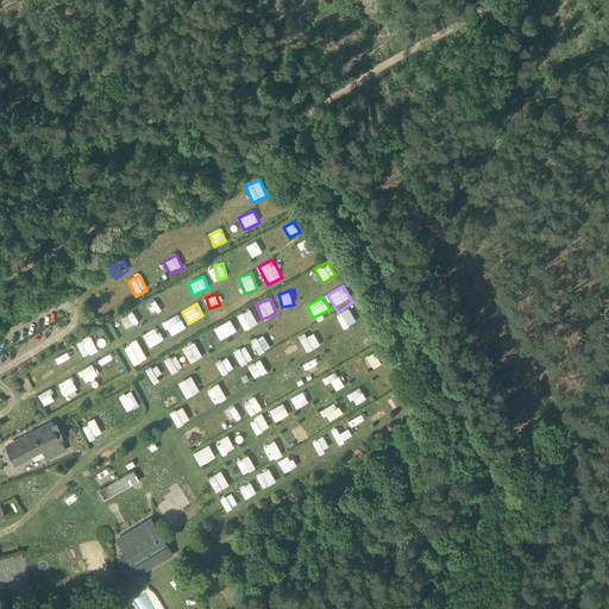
[(337,313),(341,327),(359,320),(355,307),(337,313)]
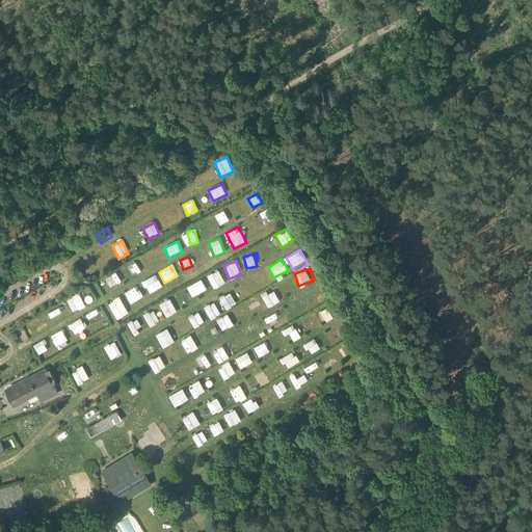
[(208,275),(214,289),(225,283),(219,269),(208,275)]
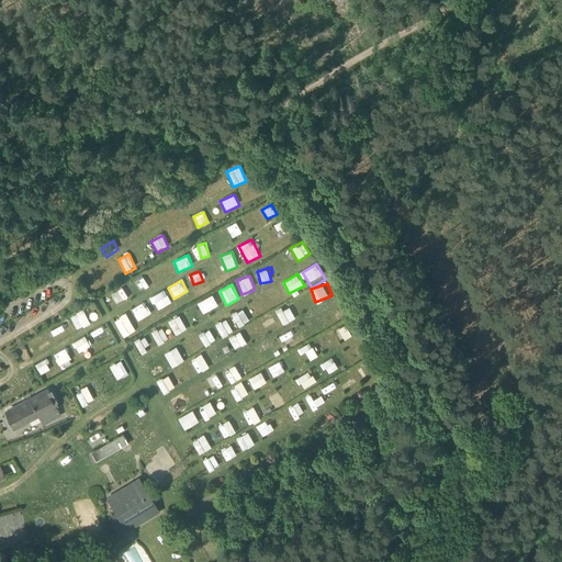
[(124,288),(111,293),(116,304),(128,299),(124,288)]
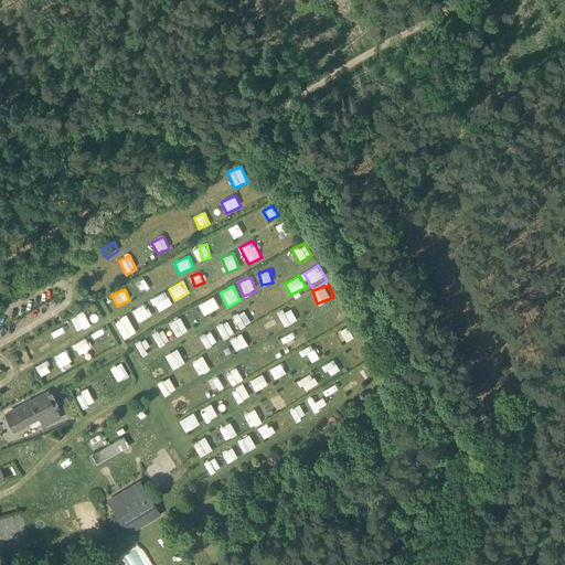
[(159,311),(172,304),(164,291),(151,299),(159,311)]
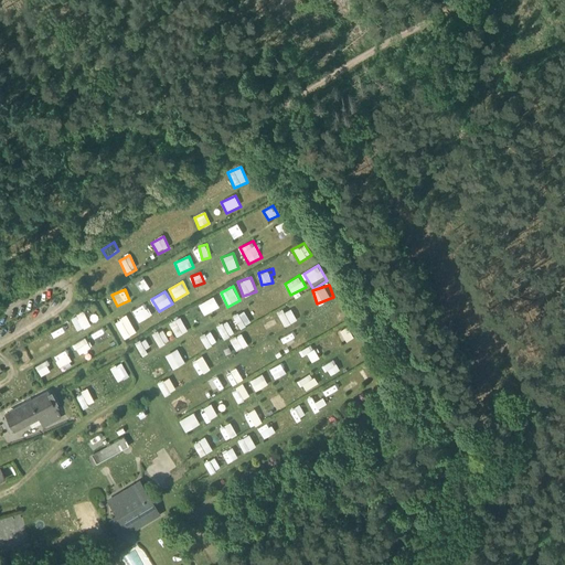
[(204,315),(220,307),(214,296),(199,305),(204,315)]
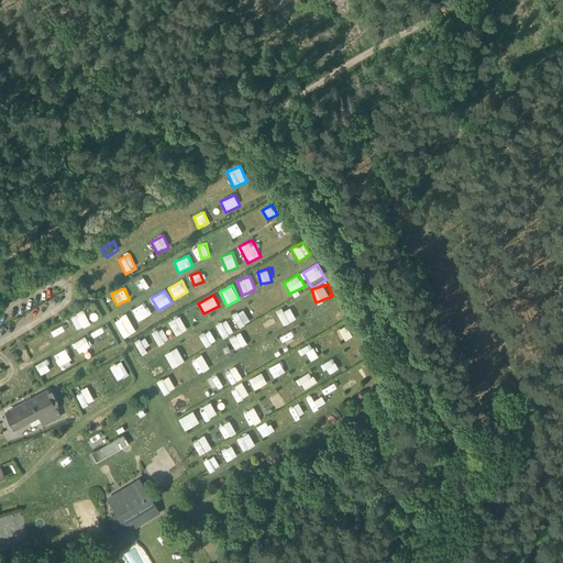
[(251,306),(257,318),(268,312),(262,300),(251,306)]
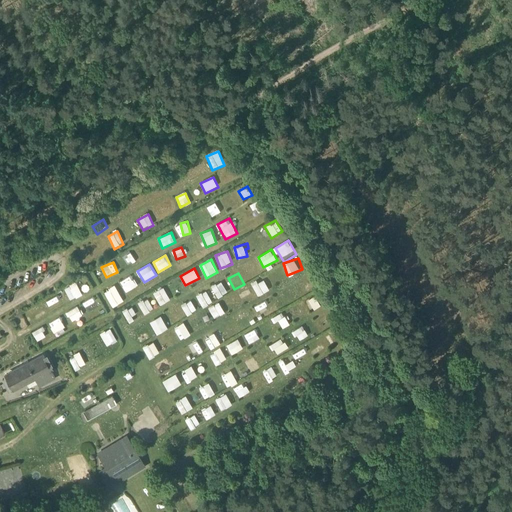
[(125,292),(137,286),(131,275),(120,281),(125,292)]
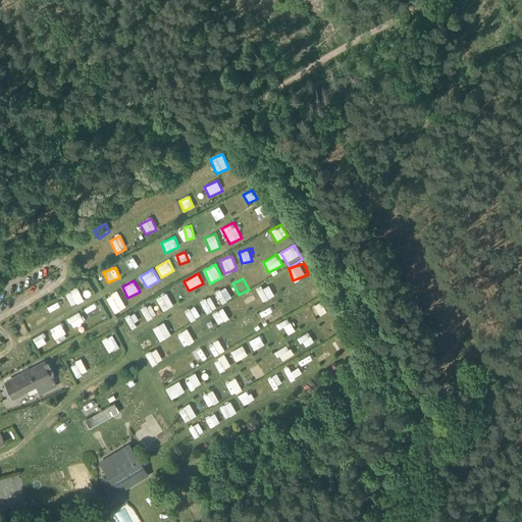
[(274,296),(268,283),(257,290),(263,302),(274,296)]
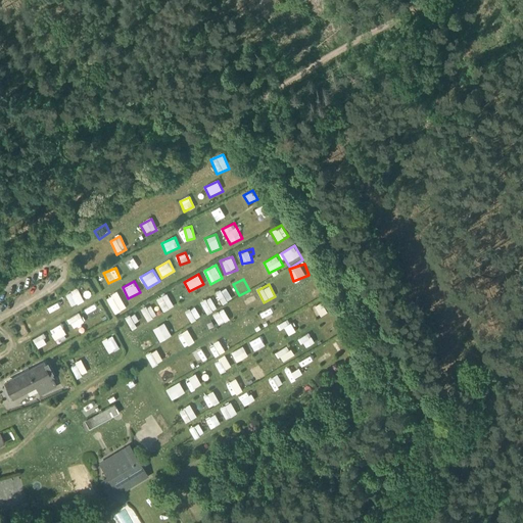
[(223,304),(233,298),(226,287),(216,293),(223,304)]
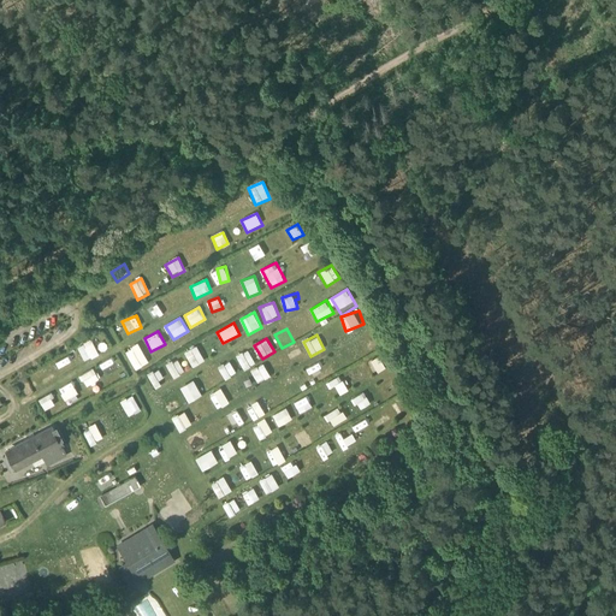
[(78,345),(84,361),(99,355),(93,339),(78,345)]
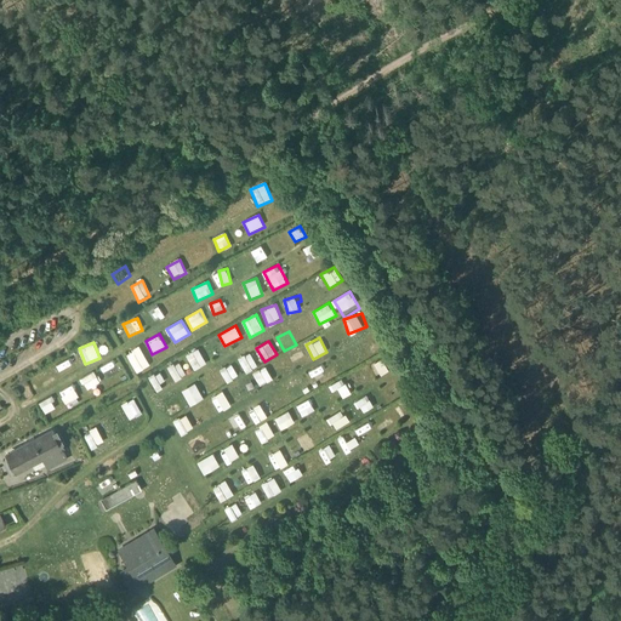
[(301,346),(286,352),(291,364),(306,358),(301,346)]
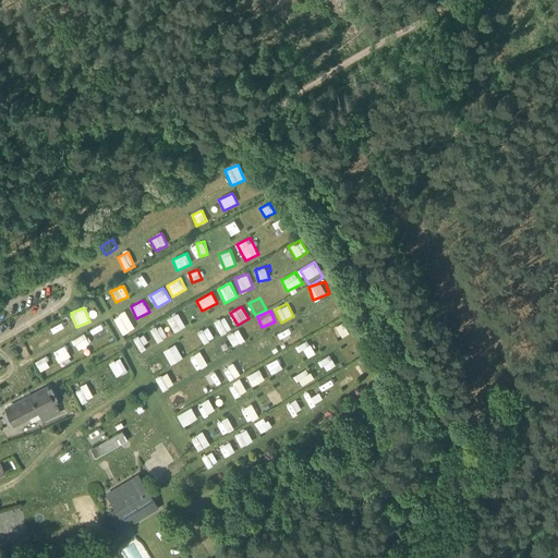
[(121,335),(140,327),(135,317),(130,319),(126,312),(114,316),(121,335)]
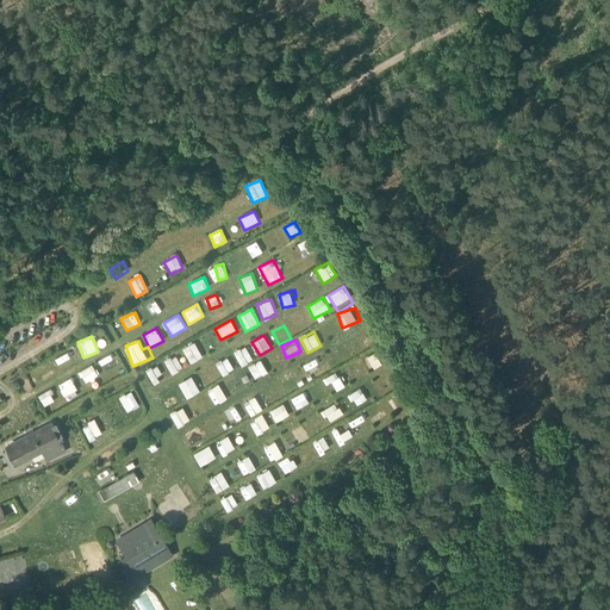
[(182,348),(191,363),(203,356),(194,341),(182,348)]
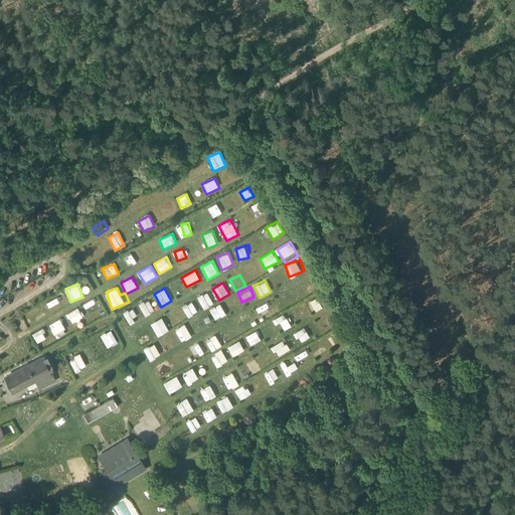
[(208,292),(198,297),(203,309),(213,304),(208,292)]
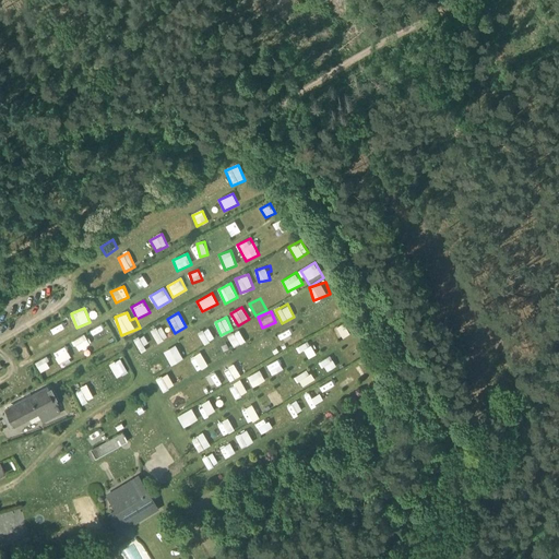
[(340,340),(351,333),(344,323),(333,329),(340,340)]
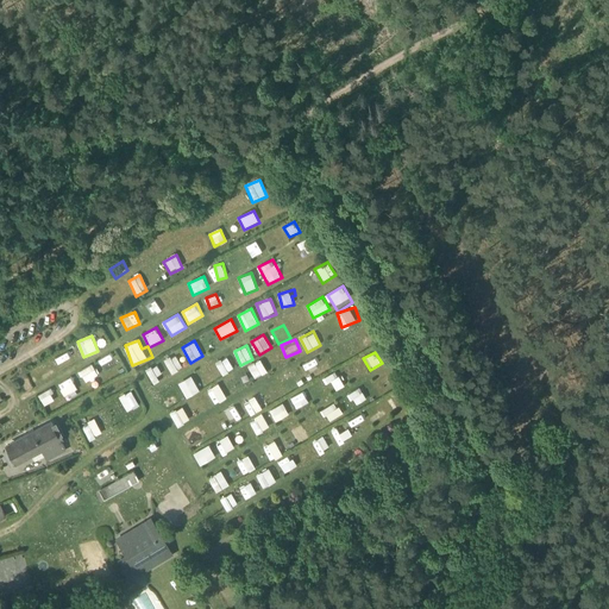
[(164,360),(171,374),(183,368),(175,355),(164,360)]
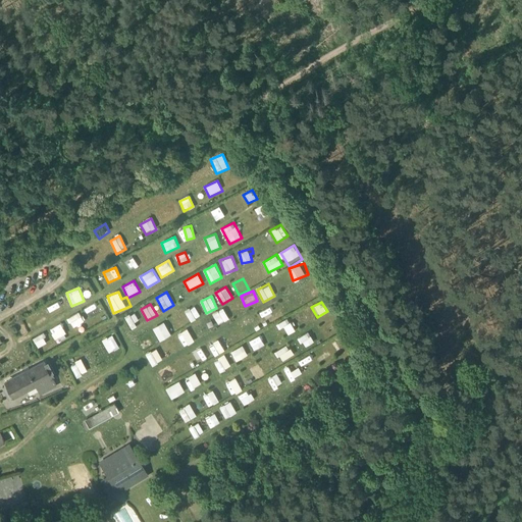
[(190,321),(200,317),(196,306),(186,310),(190,321)]
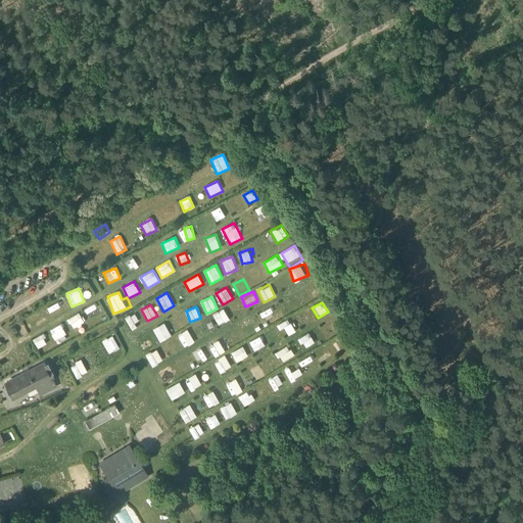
[(225,308),(214,314),(218,325),(230,320),(225,308)]
